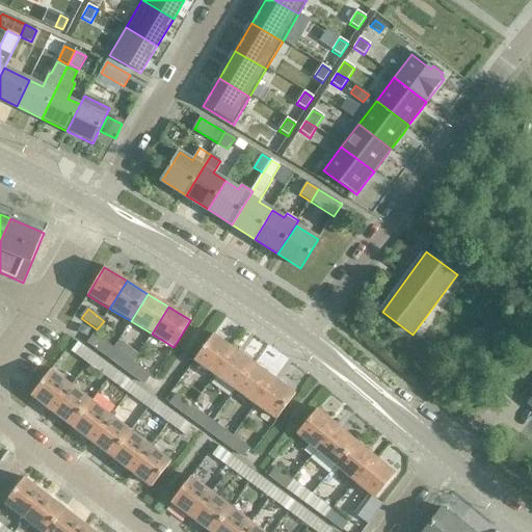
[(86,338),(89,330),(82,327),(79,335),(86,338)]
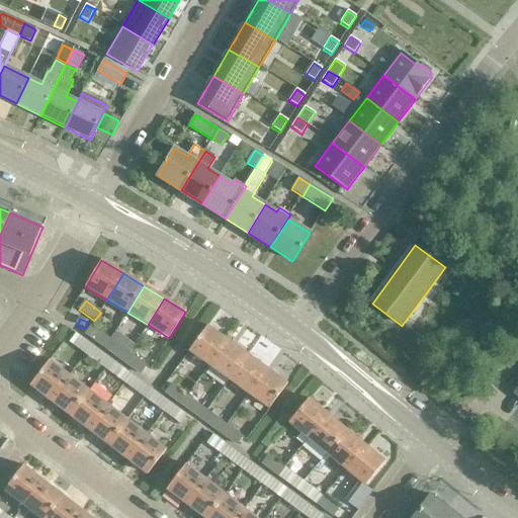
[(90,324),(84,333),(97,343),(104,334),(90,324)]
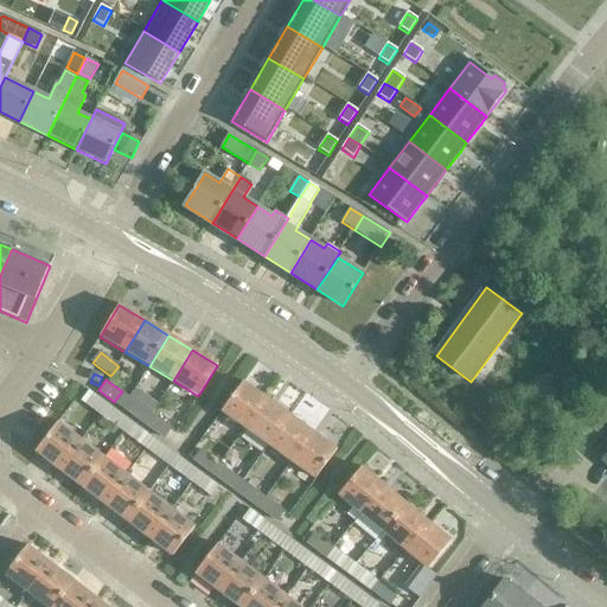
[(246,429),(266,401),(242,383),(221,413),(246,429)]
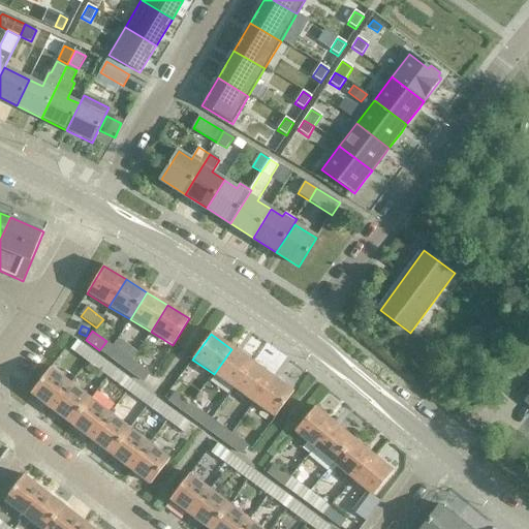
[(87,362),(93,352),(76,340),(69,349),(87,362)]
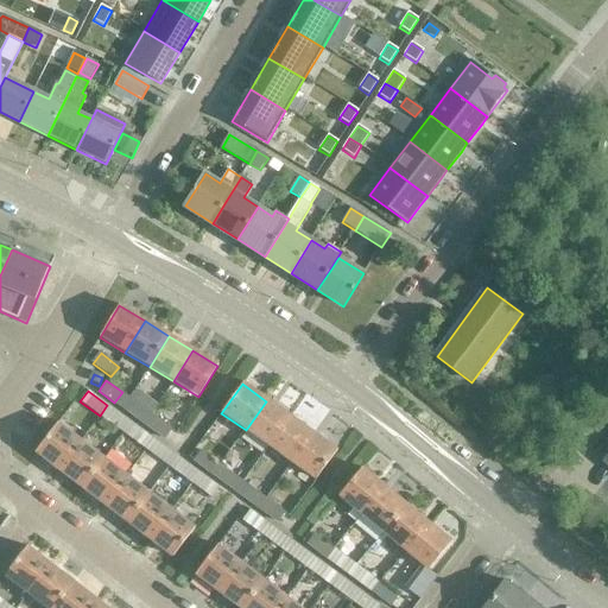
[(151,413),(157,404),(140,392),(126,411),(143,424),(151,413)]
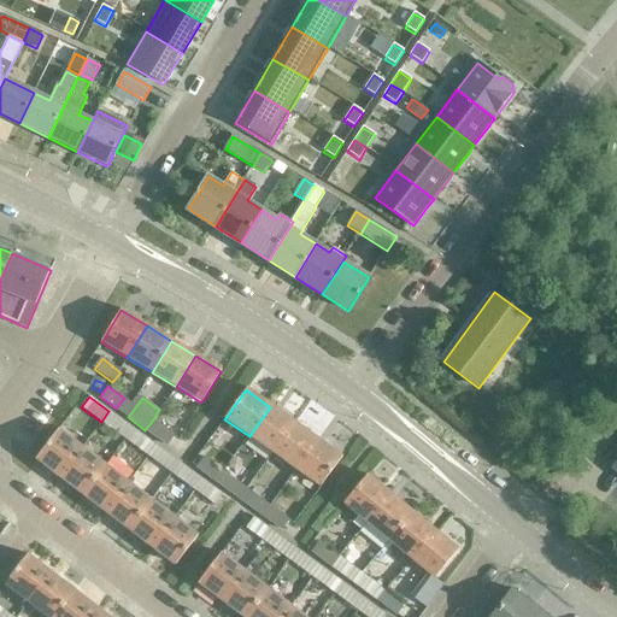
[(270,407),(250,436),(272,453),(294,423),(270,407)]
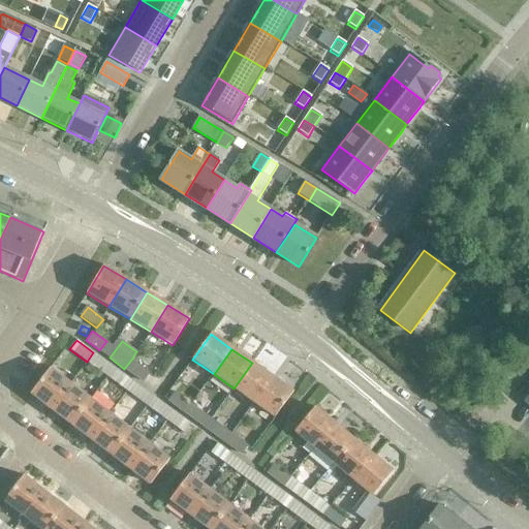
[(110,365),(93,352),(87,362),(90,364),(100,371),(102,373),(110,365)]
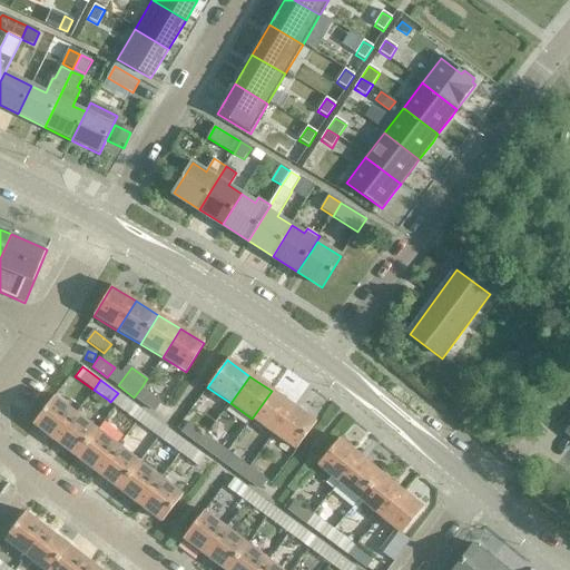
[(569,401),(569,381),(560,393),(569,401)]
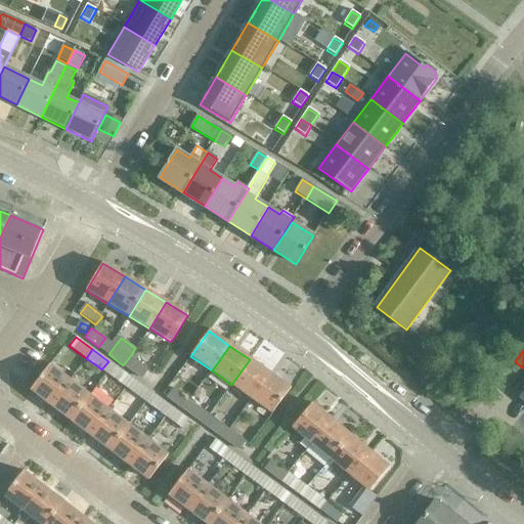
[(148,369),(130,356),(123,365),(141,379),(148,369)]
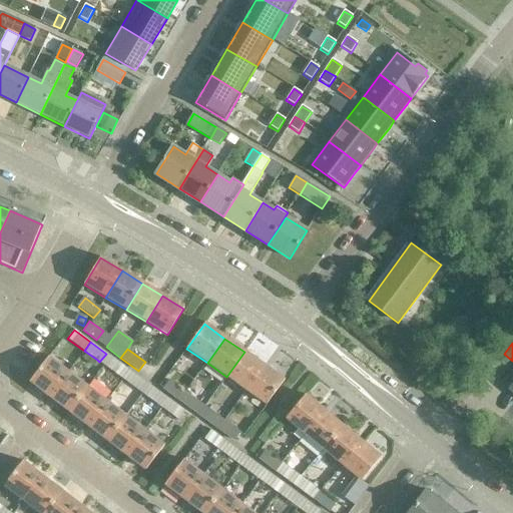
[(264,366),(244,352),(226,377),(245,391),(264,366)]
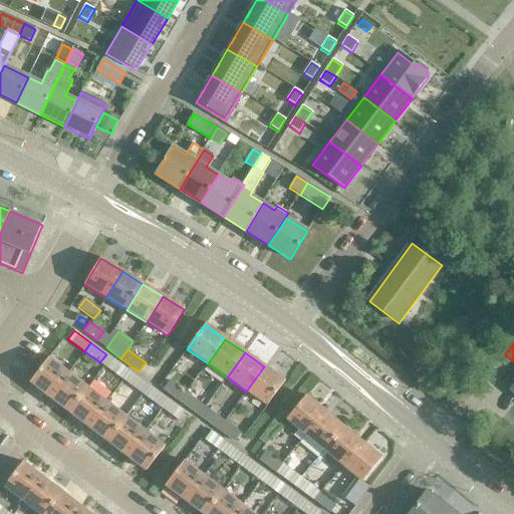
[(87,353),(83,358),(93,366),(97,360),(87,353)]
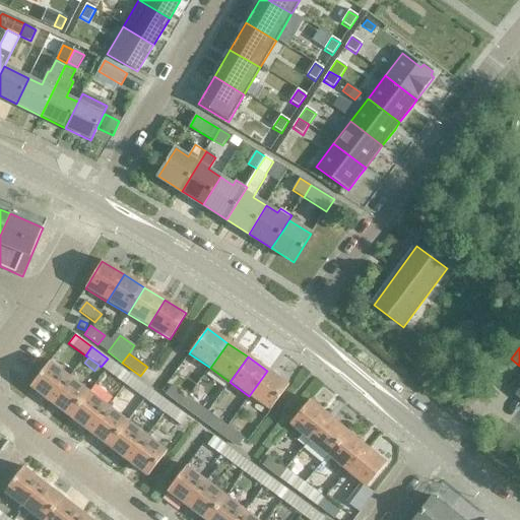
[(50,402),(69,378),(49,363),(29,387),(50,402)]
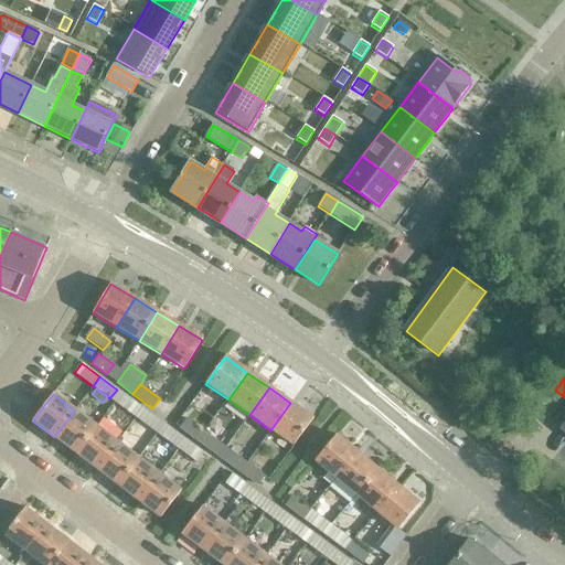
[(118,404),(135,417),(142,407),(125,395),(118,404)]
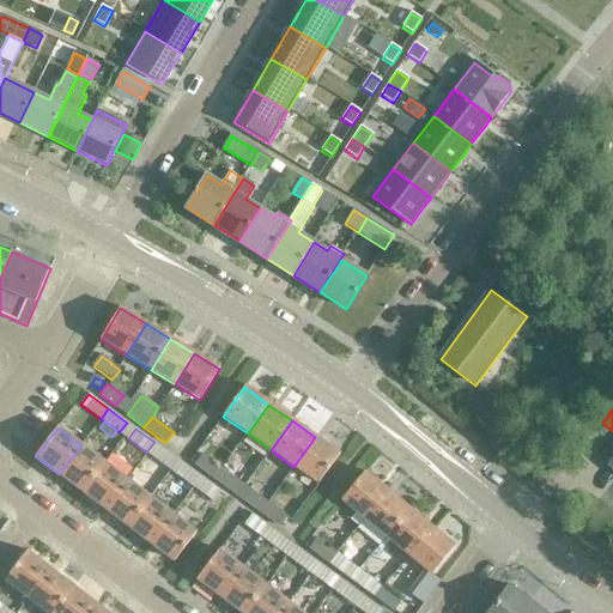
[(339,455),(315,437),(293,467),(317,484),(339,455)]
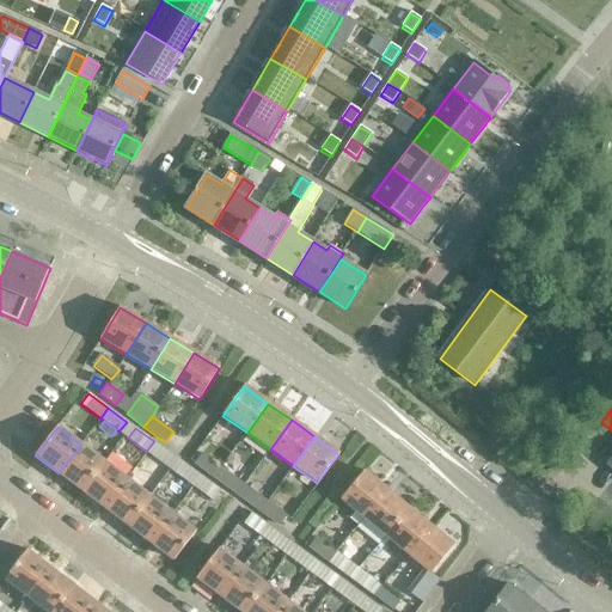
[(154,441),(146,452),(165,466),(173,456),(154,441)]
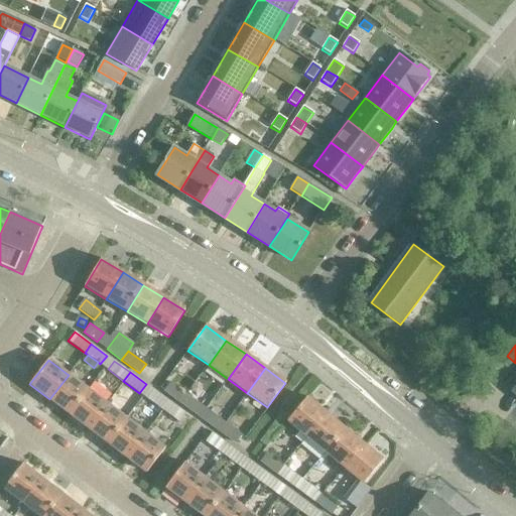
[(88,390),(69,375),(49,399),(69,414),(88,390)]
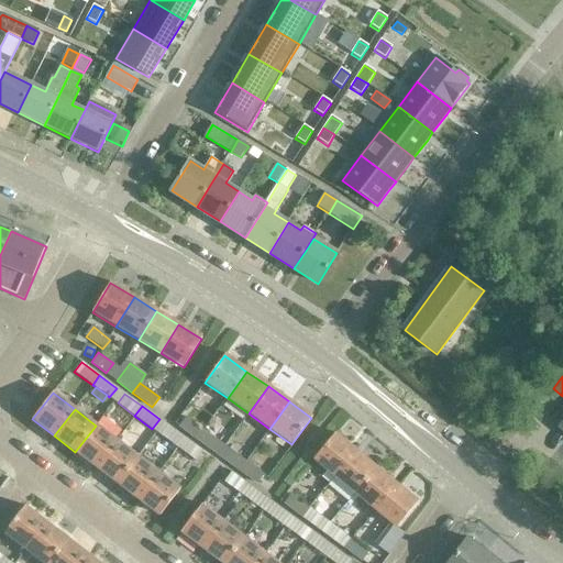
[(197,439),(203,430),(186,417),(179,426),(197,439)]
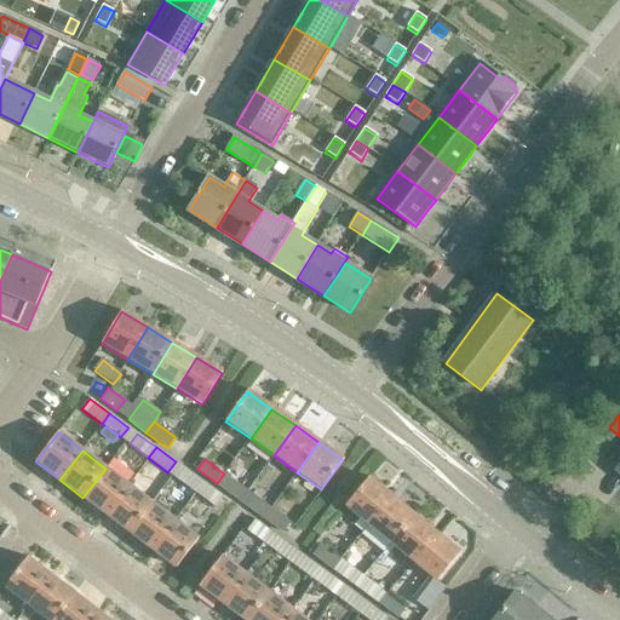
[(176,478),(195,492),(202,481),(184,468),(176,478)]
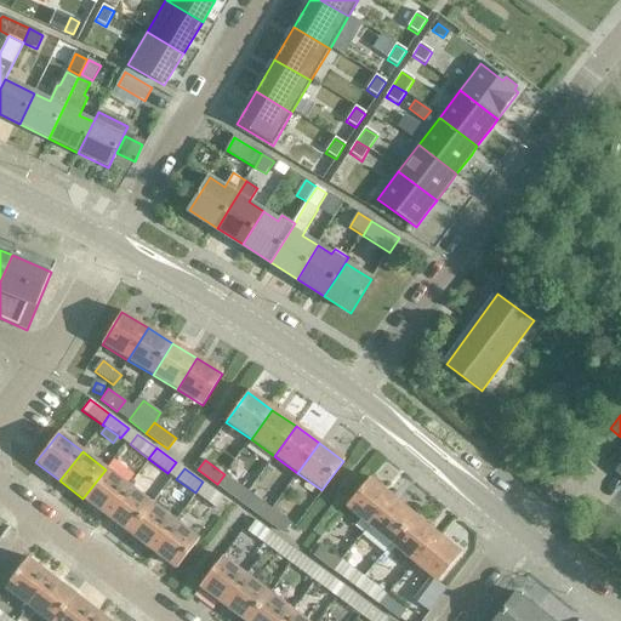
[(106,469),(83,499),(106,516),(129,486),(106,469)]
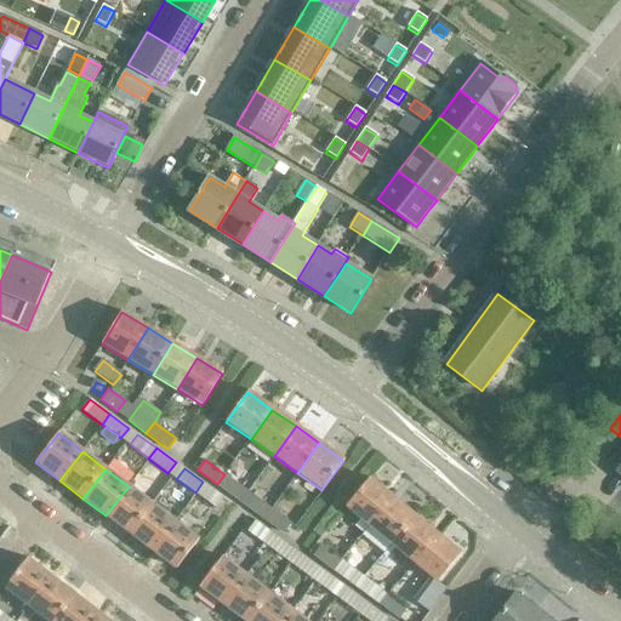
[(244,489),(224,474),(217,484),(237,499),(244,489)]
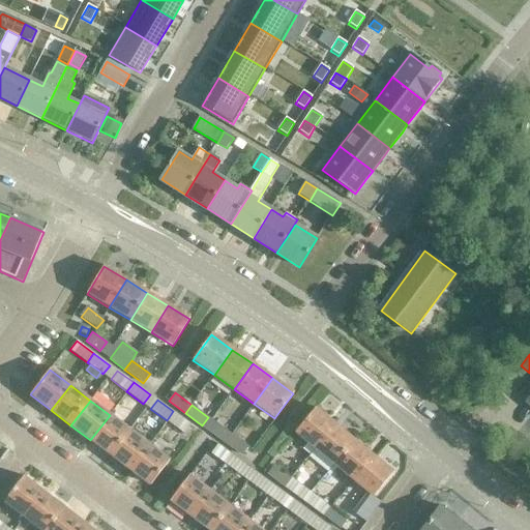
[(315,409),(295,434),(306,443),(301,448),(310,455),(315,449),(334,425),(315,409)]
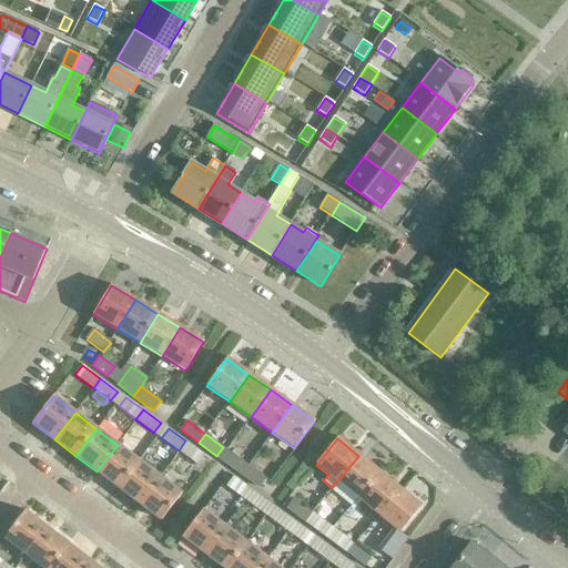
[(185,440),(179,450),(198,465),(204,455),(185,440)]
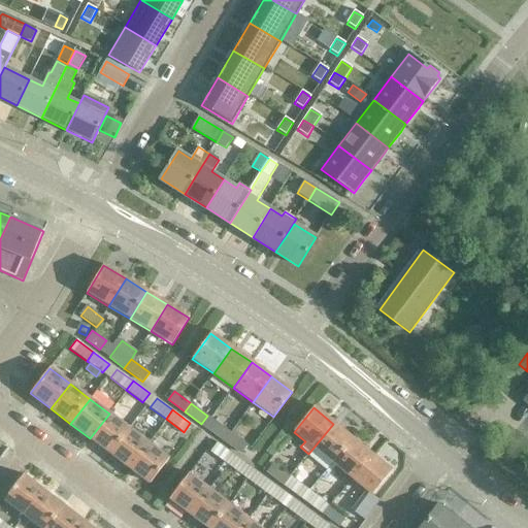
[(109,414),(90,438),(109,454),(128,428),(109,414)]
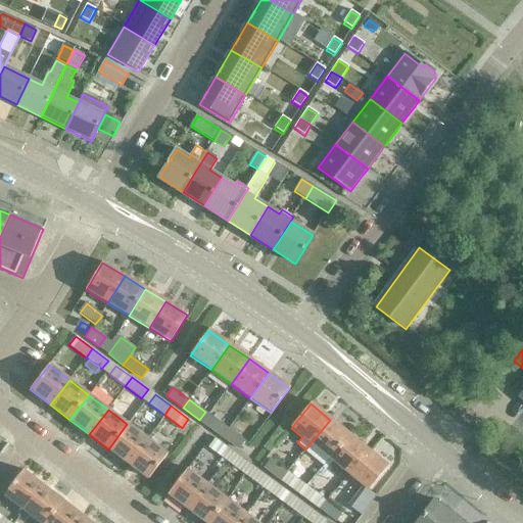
[(223,437),(229,429),(212,417),(206,425),(223,437)]
